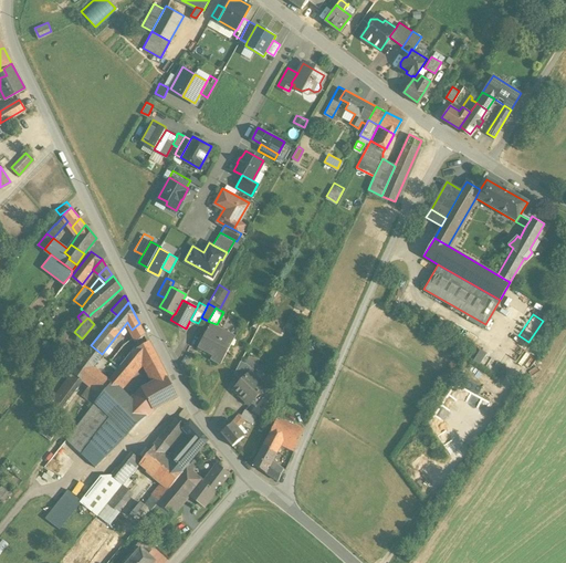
[(217,324),(210,322),(198,346),(212,354),(210,357),(220,363),(236,334),(217,324)]
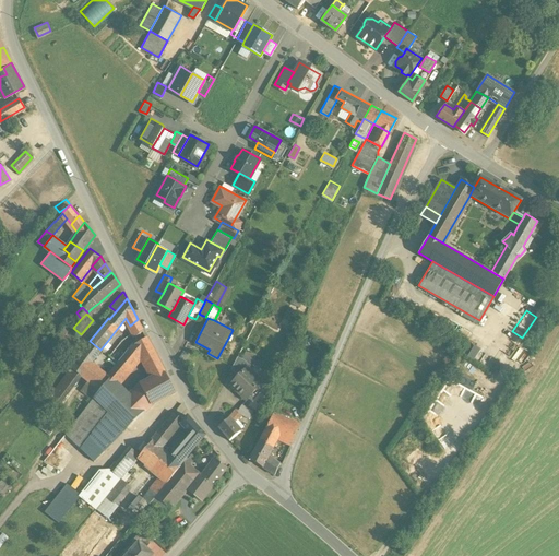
[(138,319),(130,326),(135,335),(143,329),(138,319)]
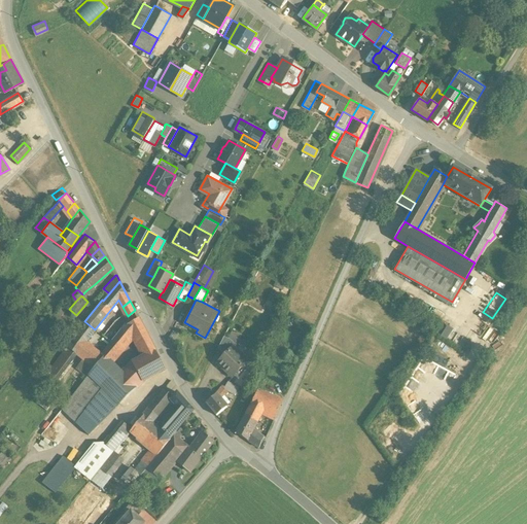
[(67,308),(62,304),(58,311),(61,314),(67,308)]
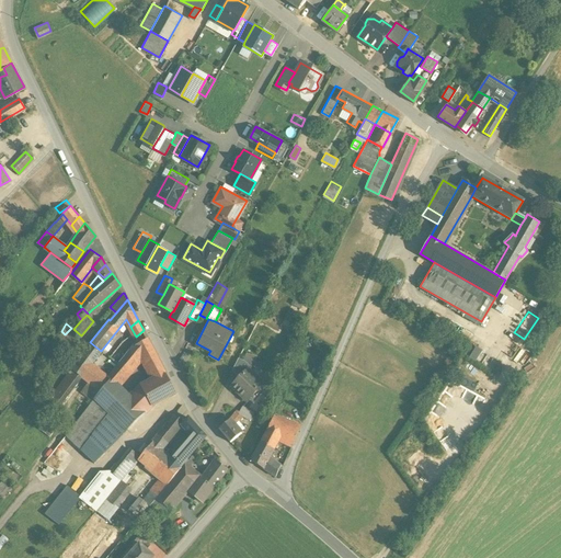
[(148,339),(130,348),(118,362),(117,364),(107,375),(111,377),(116,384),(140,359),(147,363),(158,359),(148,339)]
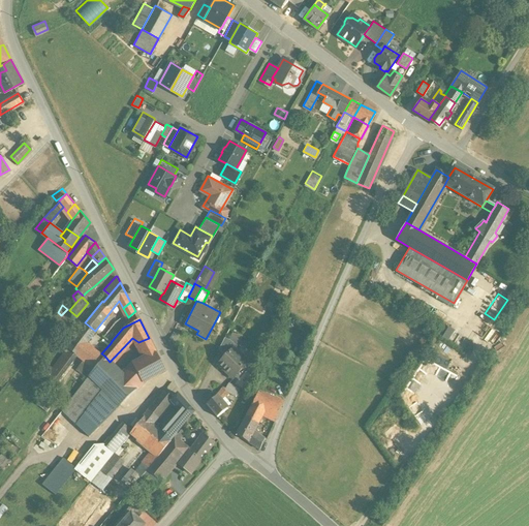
[(85,322),(75,335),(85,342),(95,331),(85,322)]
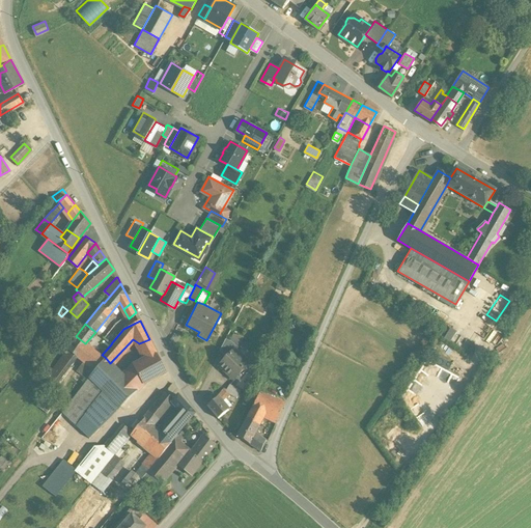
[(451,340),(455,329),(447,325),(442,336),(451,340)]
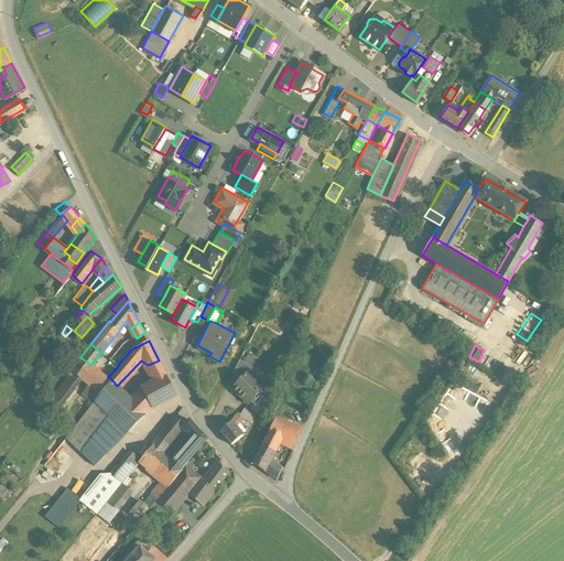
[(90,365),(80,357),(72,369),(82,378),(89,384),(91,386),(102,374),(99,370),(90,365)]
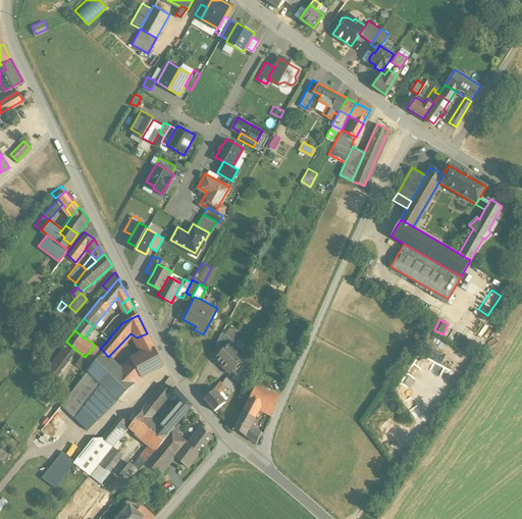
[(102,330),(92,343),(95,346),(100,349),(109,339),(110,336),(102,330)]
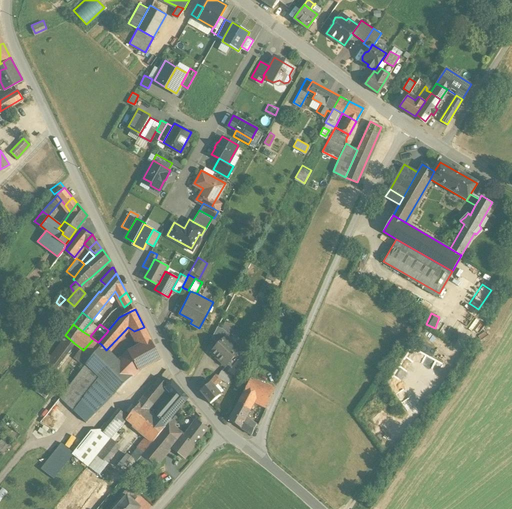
[(222,327),(217,325),(211,336),(219,343),(223,339),(224,339),(229,334),(222,327)]
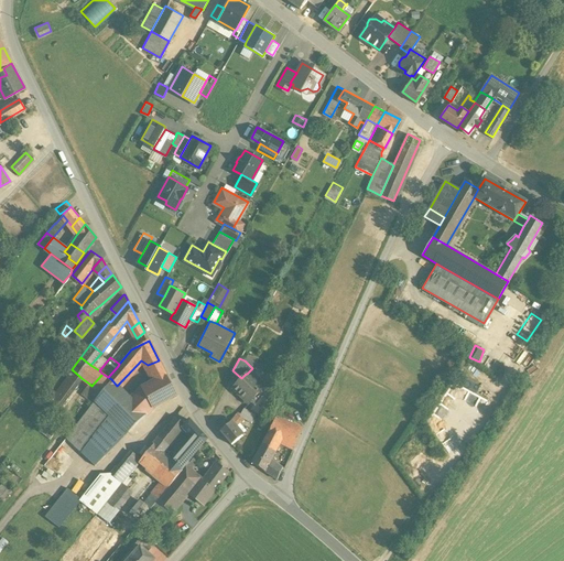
[(159,360),(148,365),(154,379),(166,373),(159,360)]
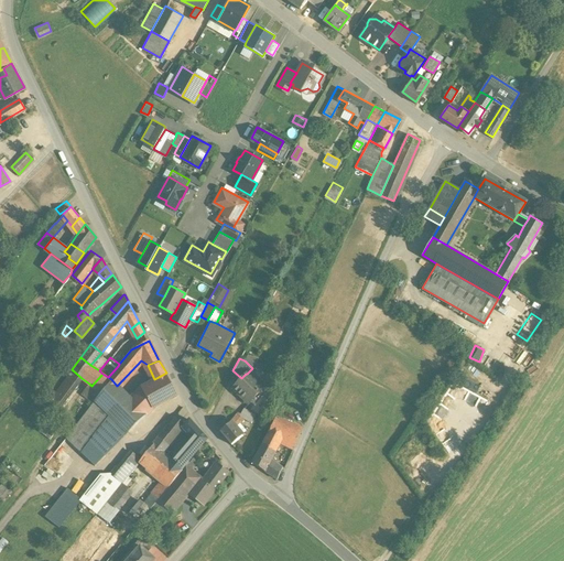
[(72,369),(52,396),(58,402),(62,405),(82,378),(72,369)]
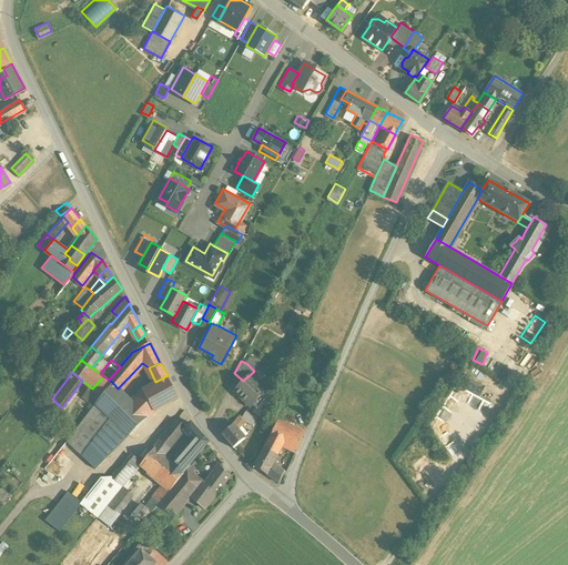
[(168,375),(155,382),(156,384),(143,391),(153,411),(158,409),(156,406),(178,395),(168,375)]
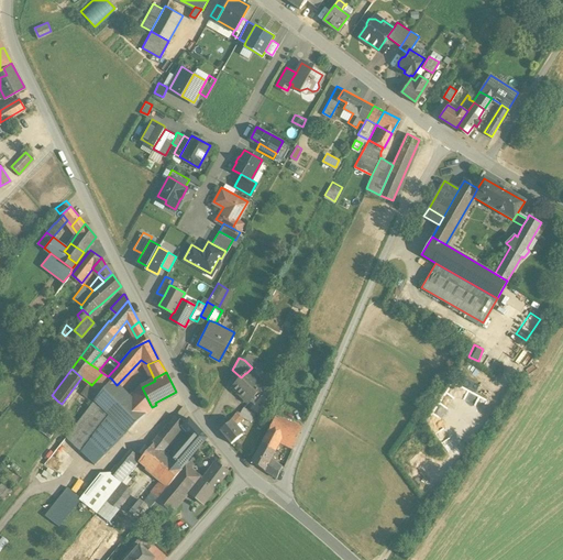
[(102,373),(91,385),(100,392),(111,379),(108,376),(102,373)]
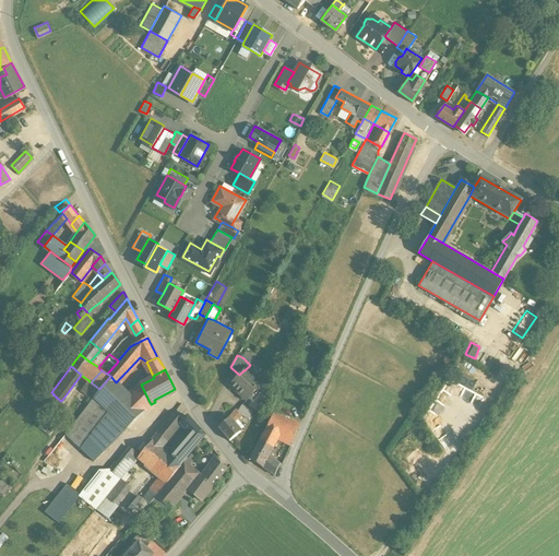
[(245,370),(244,370),(239,375),(232,383),(247,399),(263,381),(256,374),(251,377),(245,370)]
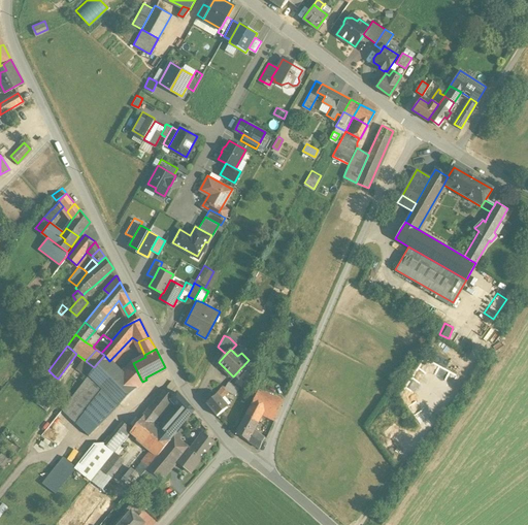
[(446,366),(449,359),(438,353),(434,359),(446,366)]
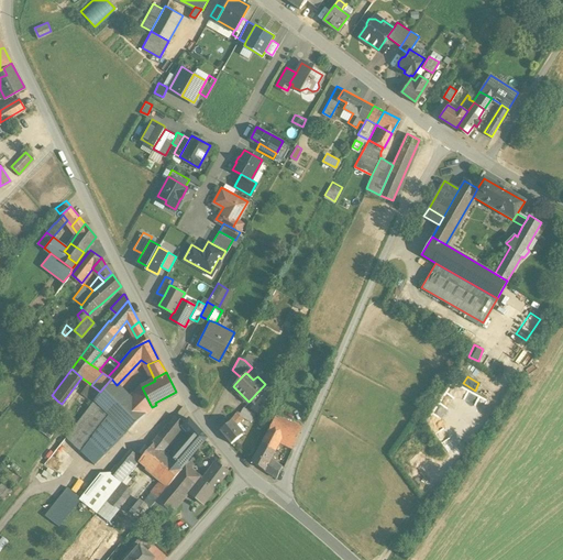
[(117,385),(111,379),(100,392),(96,397),(109,413),(128,431),(144,414),(130,399),(117,385)]
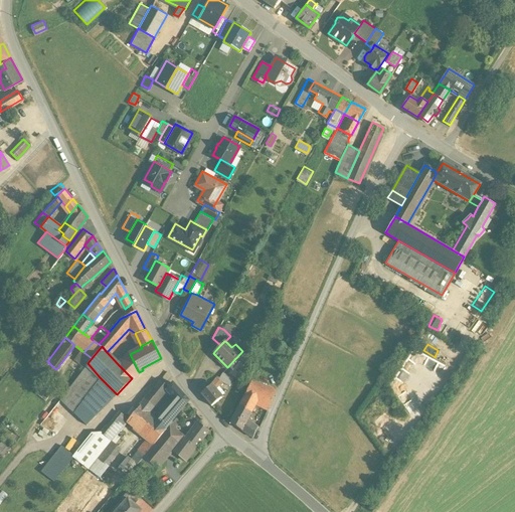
[(88,363),(92,358),(83,352),(81,350),(74,358),(84,366),(88,363)]
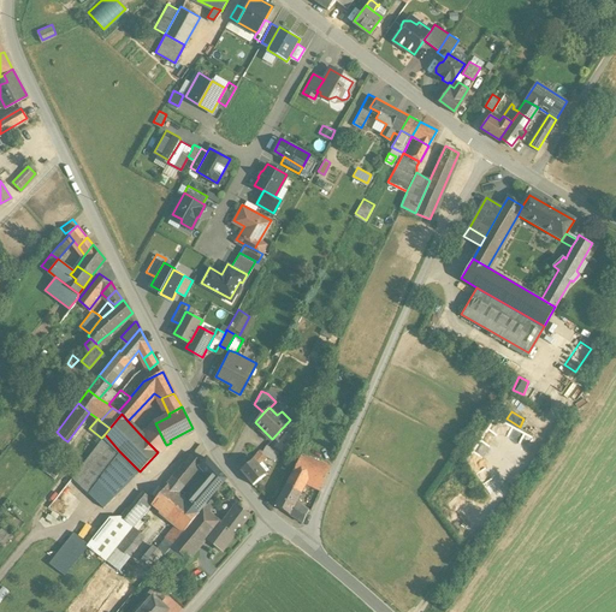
[(155,423),(142,437),(158,452),(166,445),(155,423)]
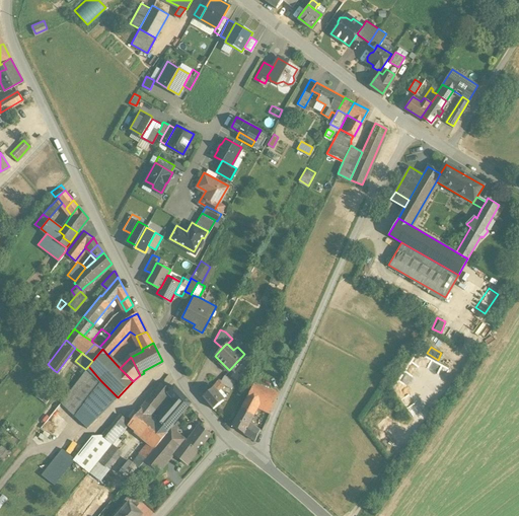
[(48,364),(41,374),(48,379),(54,370),(48,364)]
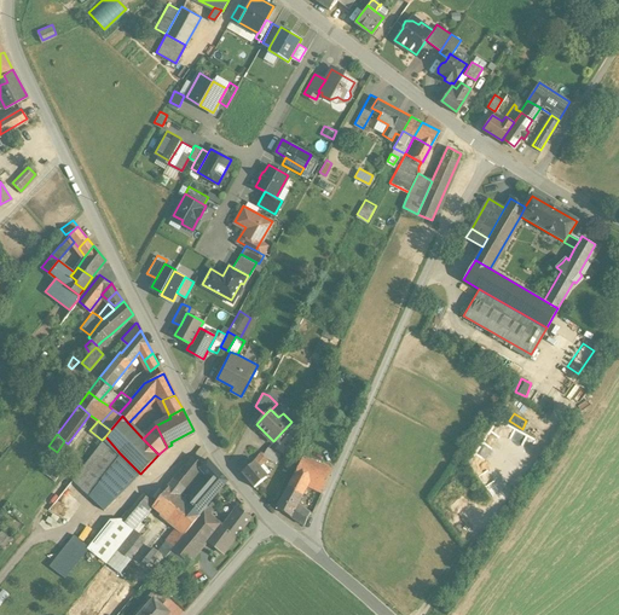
[(105,436),(102,440),(73,479),(87,494),(98,481),(120,453),(105,436)]
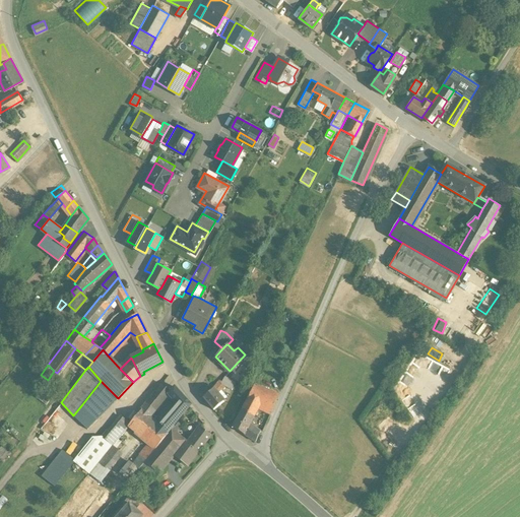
[(242,385),(224,375),(219,380),(225,383),(232,387),(230,391),(238,395),(242,385)]
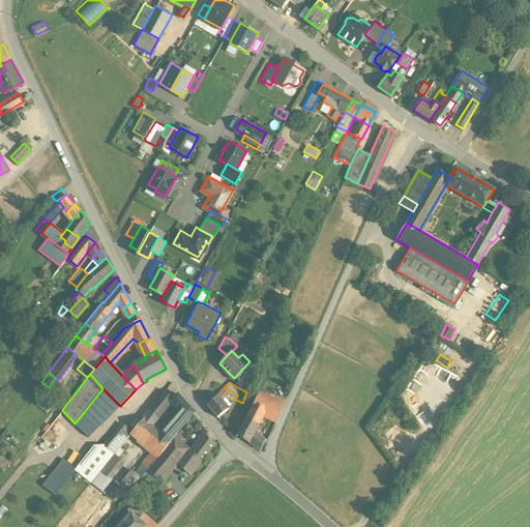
[(50,387),(37,404),(47,411),(59,394),(50,387)]
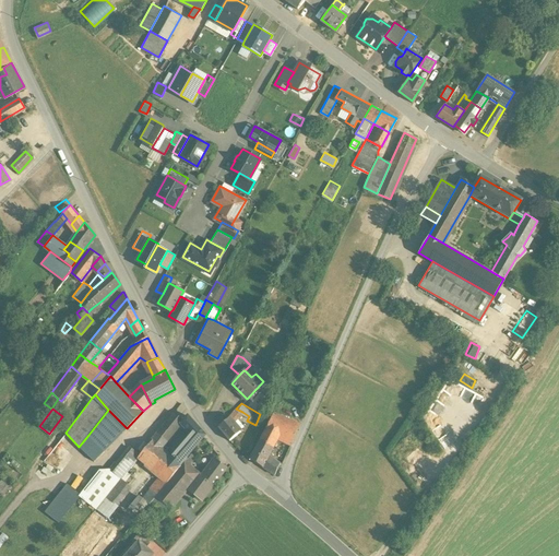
[(242,412),(236,409),(230,414),(236,418),(242,412)]
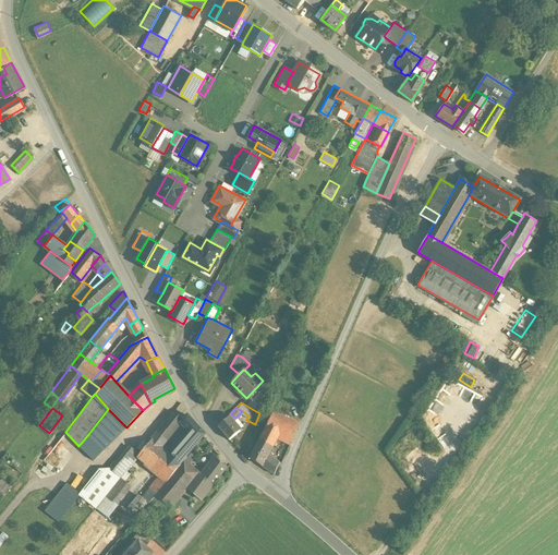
[(108,409),(88,434),(104,448),(126,427),(108,409)]
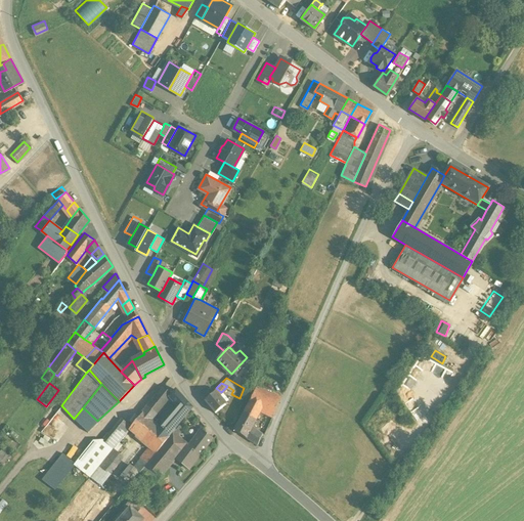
[(163,385),(147,404),(156,411),(157,410),(169,395),(172,392),(163,385)]
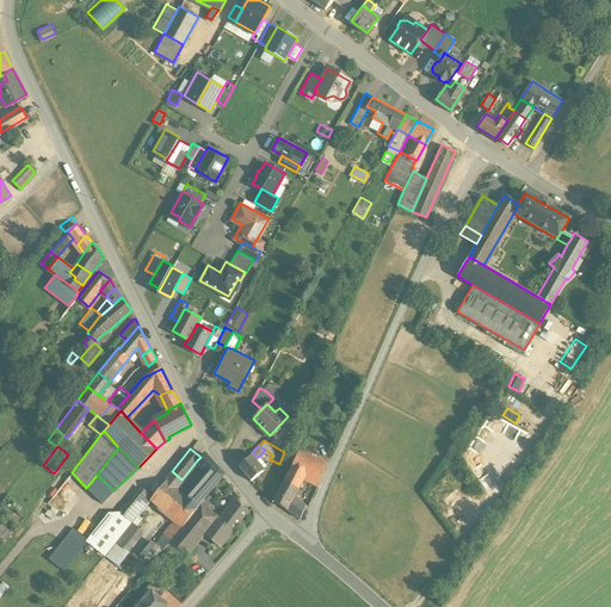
[(205,452),(201,457),(197,460),(202,465),(210,457),(205,452)]
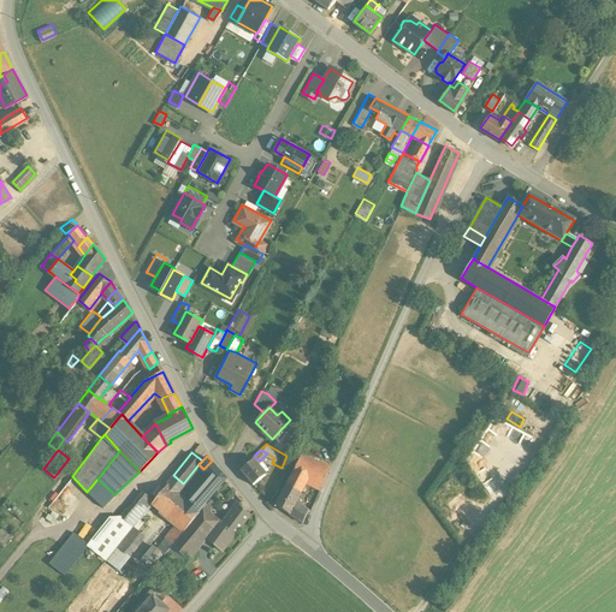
[(329,470),(298,457),(292,471),(307,477),(307,479),(321,485),(329,470)]
